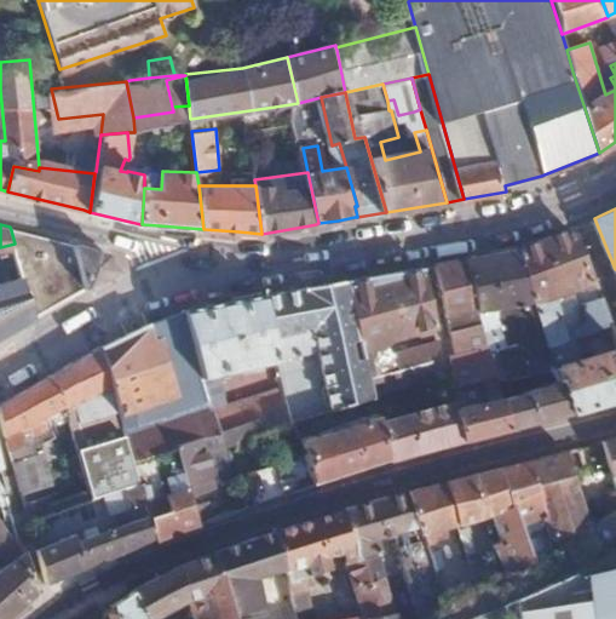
[(524,250),(519,251),(547,334),(552,349),(569,343),(570,334),(557,297),(594,284),(571,229),(546,240),(524,250)]
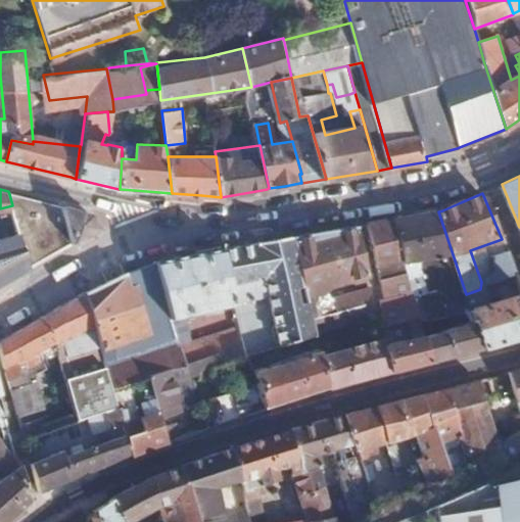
[(63,205),(64,209),(72,243),(99,228),(91,214),(63,205)]
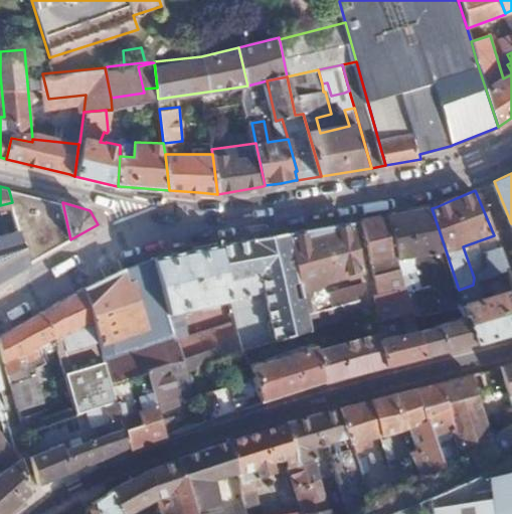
[(402,213),(387,216),(401,261),(414,257),(424,289),(415,292),(422,315),(464,306),(459,290),(455,278),(432,208),(417,211),(402,213)]
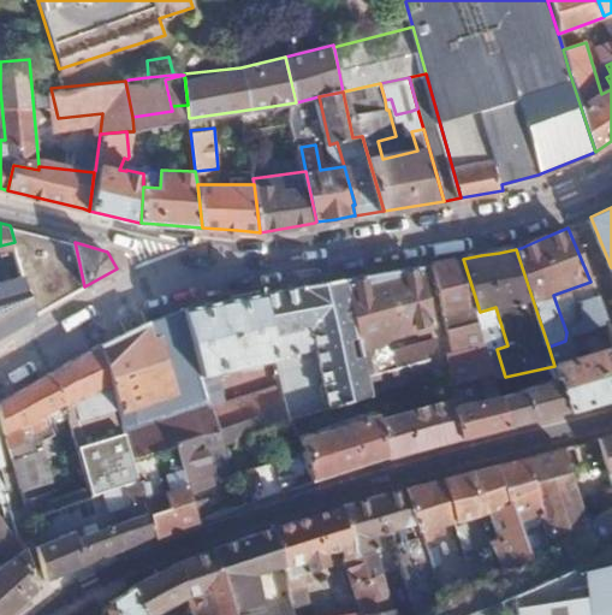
[(458,259),(433,264),(458,350),(452,352),(459,382),(482,376),(497,372),(480,312),(463,259),(458,259)]
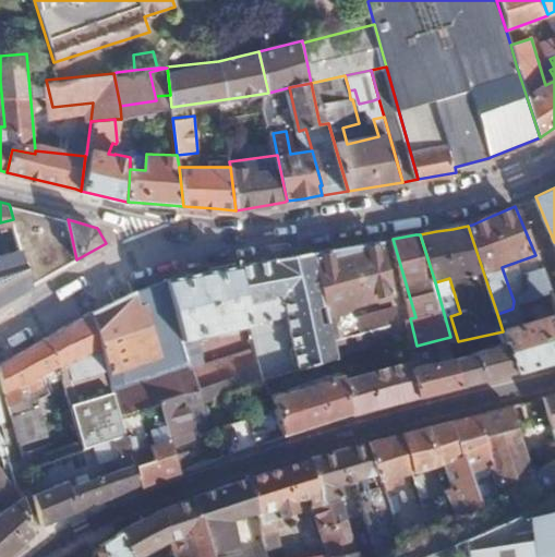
[(336,249),(313,253),(316,265),(336,341),(394,324),(395,324),(402,312),(401,306),(361,317),(357,316),(354,309),(358,303),(397,293),(383,241),(359,244),(336,249)]
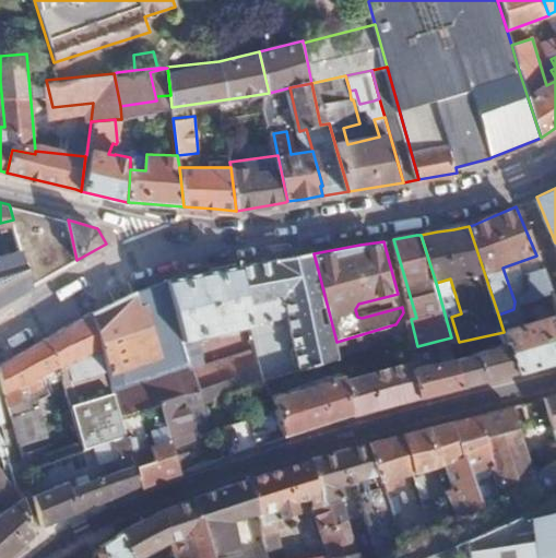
[(0,303),(30,287),(32,285),(21,246),(0,254),(0,303)]
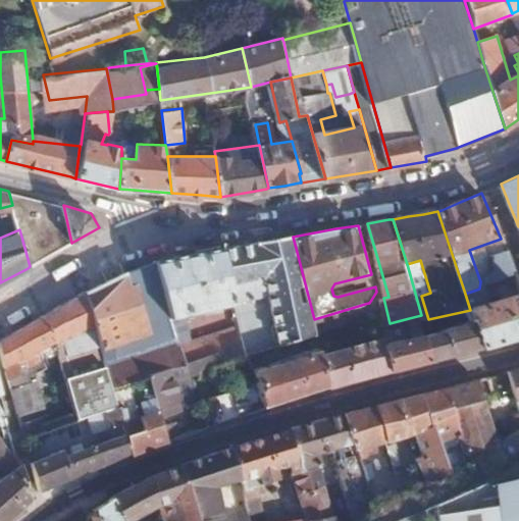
[(246,244),(221,248),(229,285),(235,304),(250,300),(269,296),(280,339),(281,346),(318,334),(314,319),(296,248),(293,237),(246,244)]
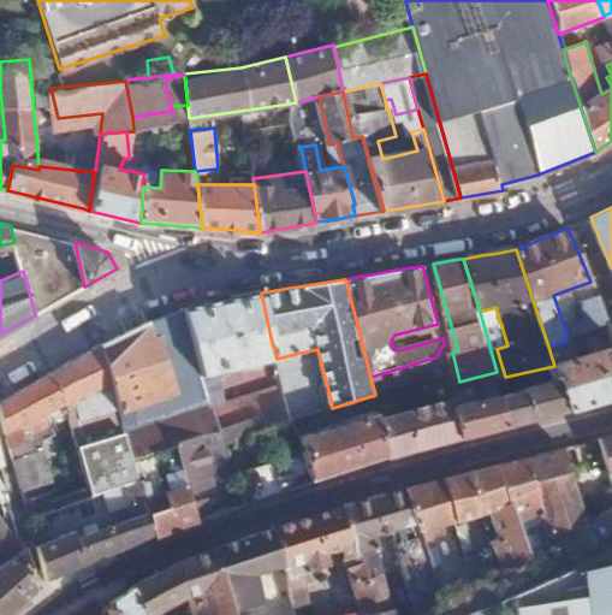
[(201,306),(182,311),(190,338),(209,395),(227,391),(225,380),(223,372),(257,364),(277,359),(271,337),(261,293),(241,297),(221,301),(201,306)]
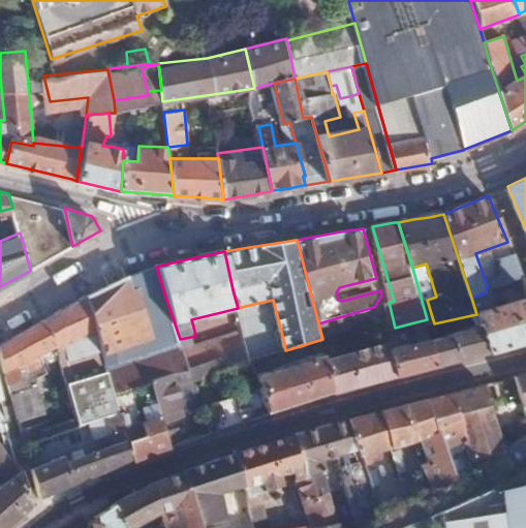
[(518,254),(512,253),(498,258),(504,276),(507,285),(525,278),(525,275),(518,254)]
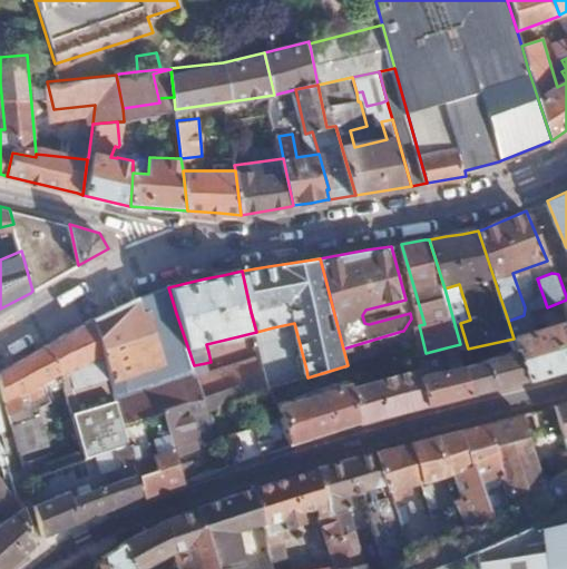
[(145,327),(100,342),(125,424),(126,424),(166,411),(205,398),(204,396),(194,366),(194,365),(176,313),(168,287),(137,297),(136,298),(145,327)]
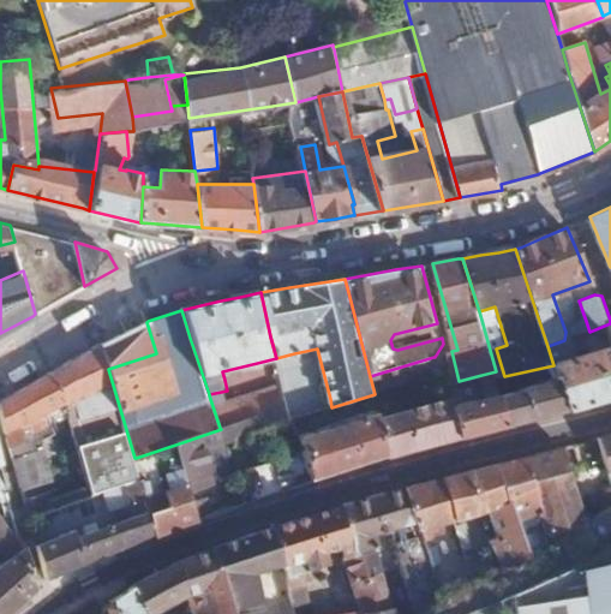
[(589,332),(586,321),(579,323),(582,333),(589,332)]
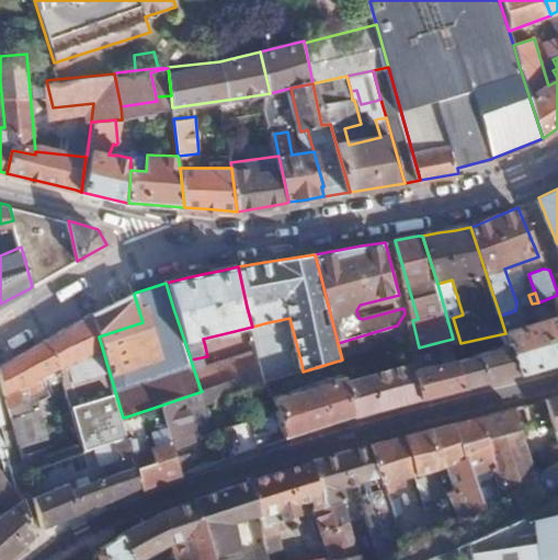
[(93,313),(92,315),(99,336),(143,322),(134,294),(122,300),(93,313)]
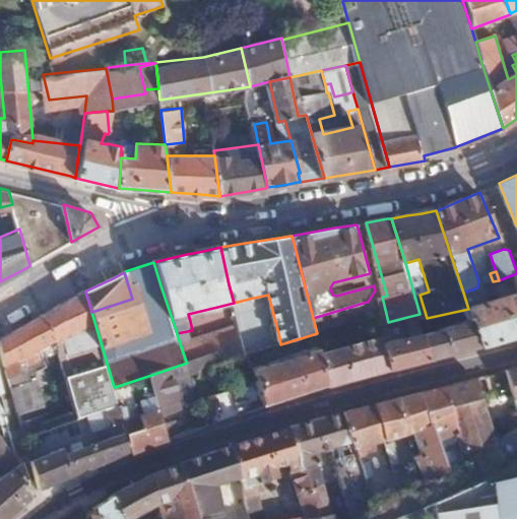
[(477,287),(463,293),(468,309),(492,302),(486,284),(477,287)]
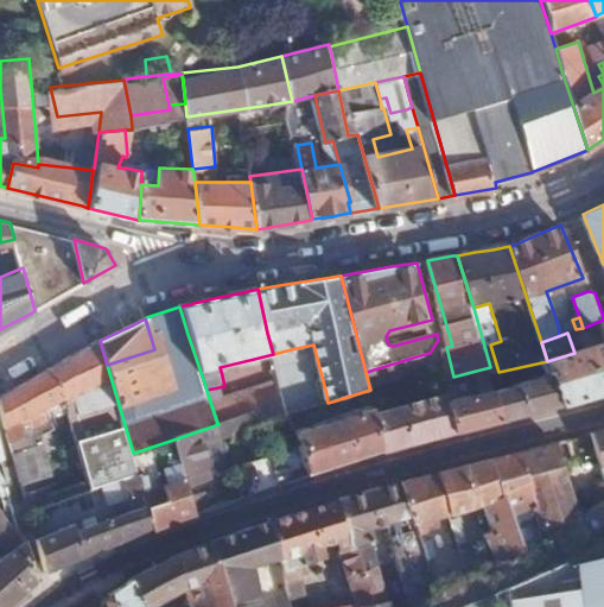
[(88,347),(50,370),(67,400),(91,489),(126,478),(140,473),(134,453),(133,453),(107,365),(100,341),(88,347)]
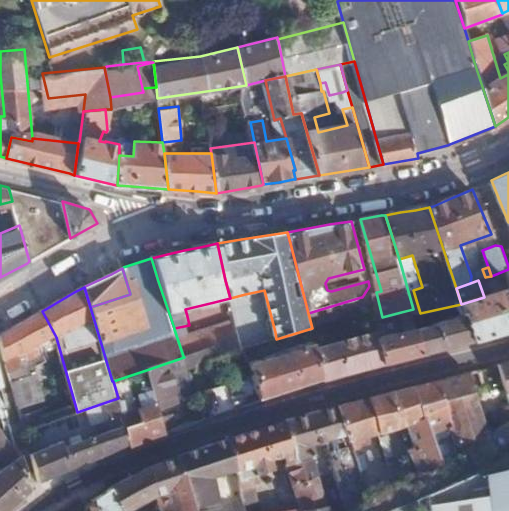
[(264,290),(245,294),(252,318),(258,344),(264,342),(266,342),(264,334),(275,332),(264,290)]
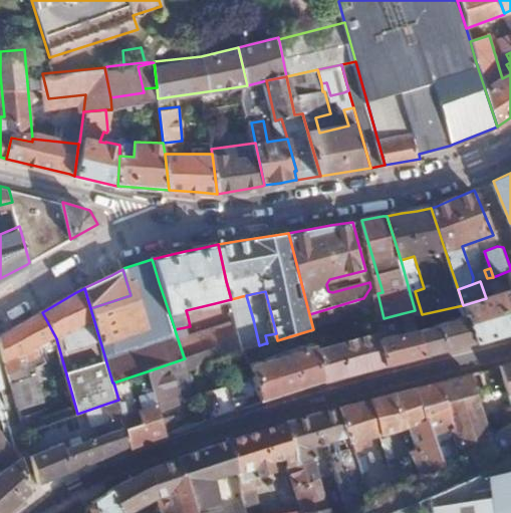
[(510,291),(486,298),(463,305),(468,317),(476,343),(493,338),(510,332),(510,291)]
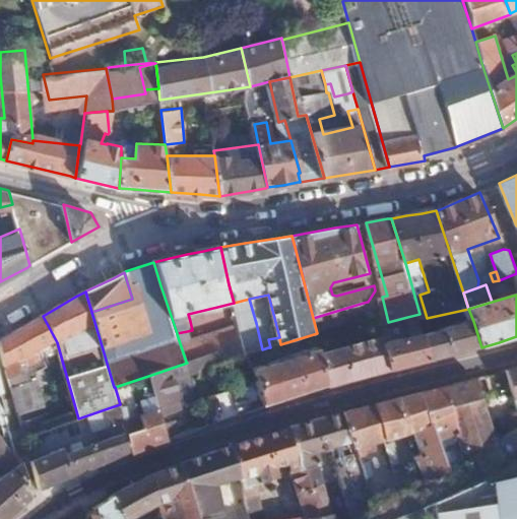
[(367,302),(313,318),(317,333),(323,331),(371,316),(367,302)]
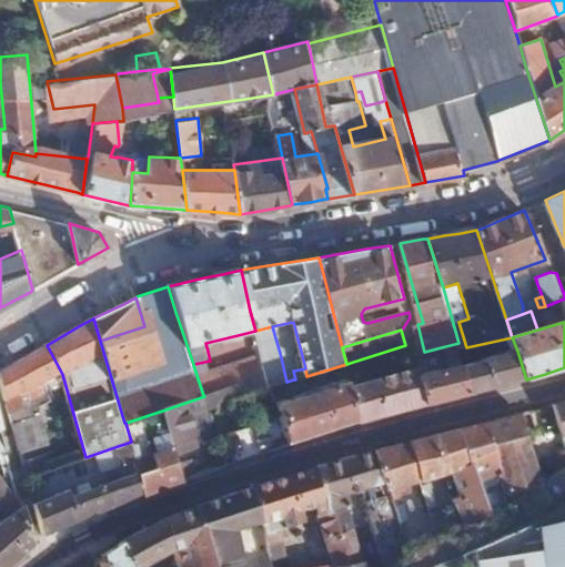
[(260,348),(255,331),(238,335),(240,343),(242,353),(260,348)]
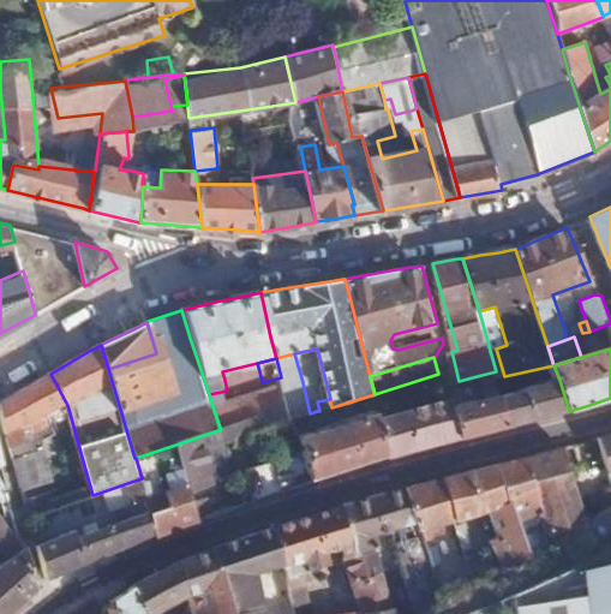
[(225,380),(227,391),(262,382),(259,371),(225,380)]
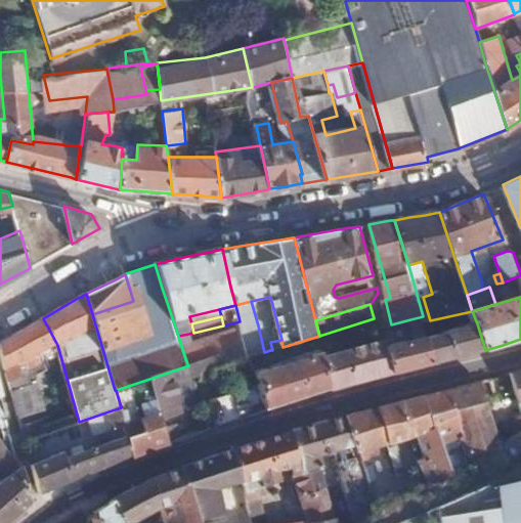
[(423,316),(410,319),(417,339),(428,336),(426,328),(423,316)]
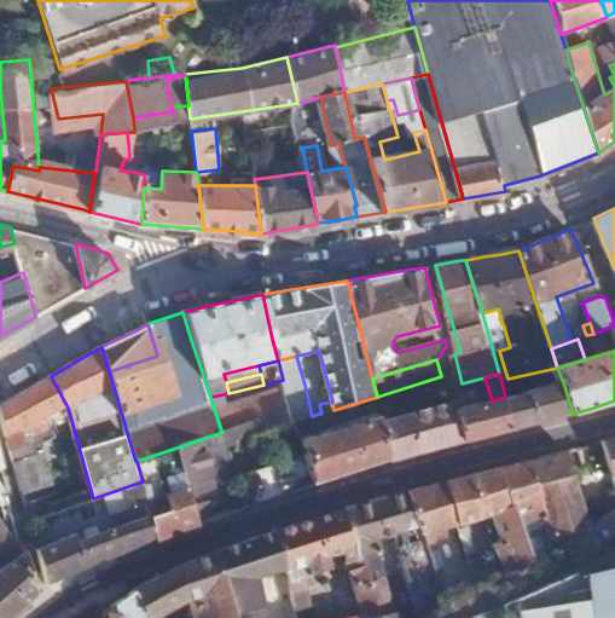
[(68,408),(51,376),(0,404),(0,413),(11,452),(22,448),(15,432),(28,426),(34,437),(53,427),(48,417),(68,408)]
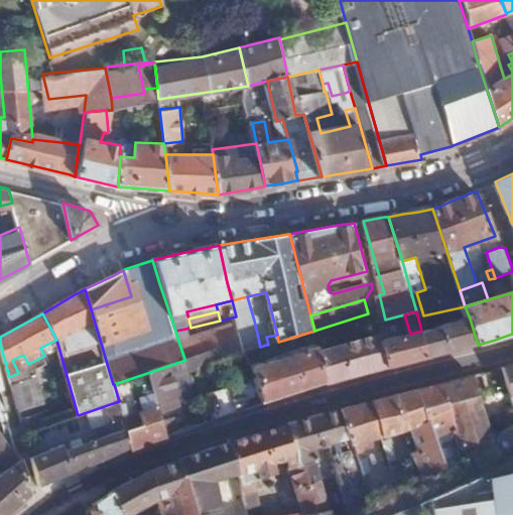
[(190,328),(175,331),(175,332),(184,359),(218,348),(241,340),(238,325),(236,316),(220,320),(190,328)]
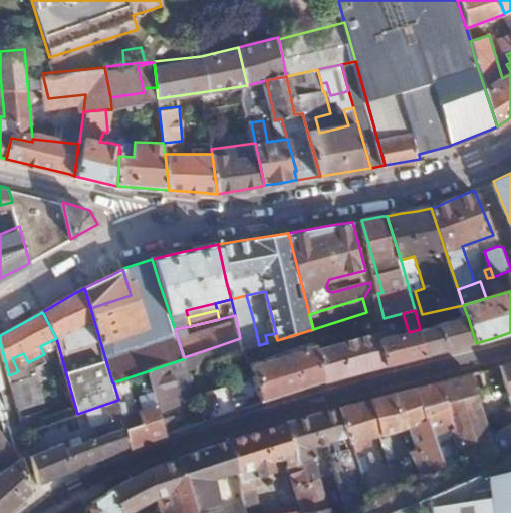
[(476,343),(468,317),(420,329),(426,355),(475,343),(476,343)]
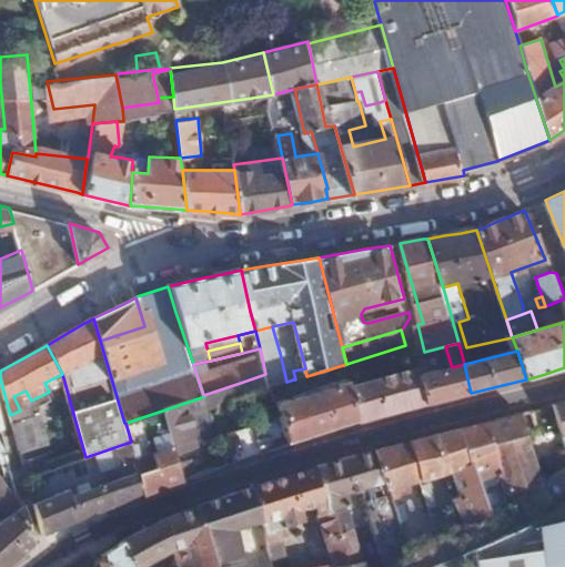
[(265,374),(240,383),(243,395),(286,382),(280,353),(262,357),(265,374)]
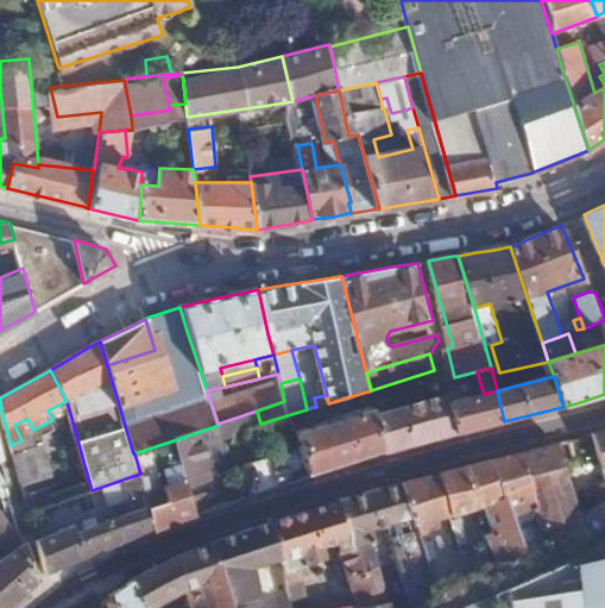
[(385,452),(504,421),(497,390),(484,394),(457,401),(454,394),(377,414),(385,452)]
